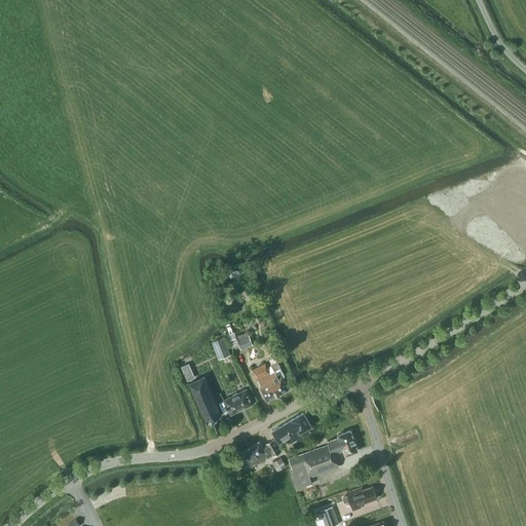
[(237,340),(241,350),(253,345),(249,335),(247,332),(237,336),(238,339),(237,340)]
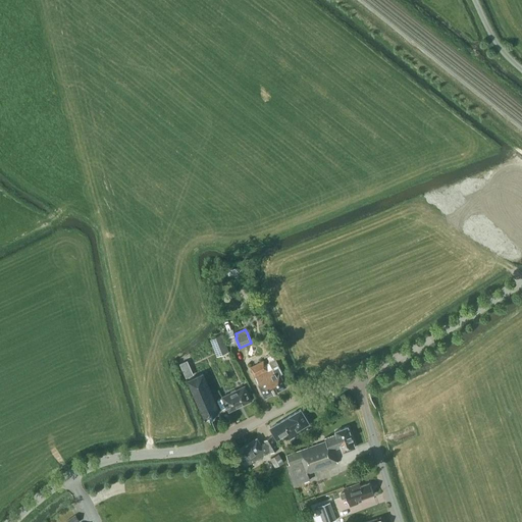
[(222,334),(210,338),(217,357),(229,352),(222,334)]
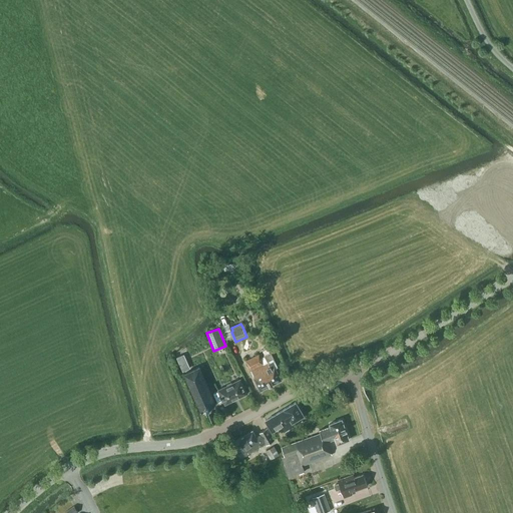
[(181,363),(195,357),(192,348),(177,355),(181,363)]
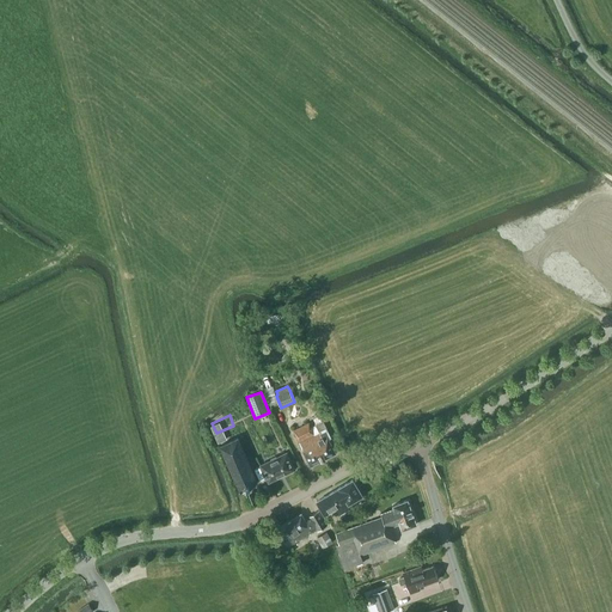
[(310,422),(294,429),(311,465),(336,452),(329,439),(331,438),(323,422),(312,427),(310,422)]
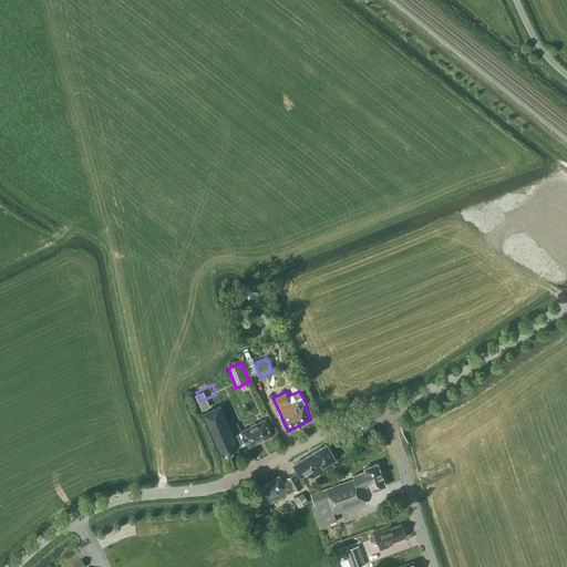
[(223,454),(239,446),(220,405),(204,413),(223,454)]
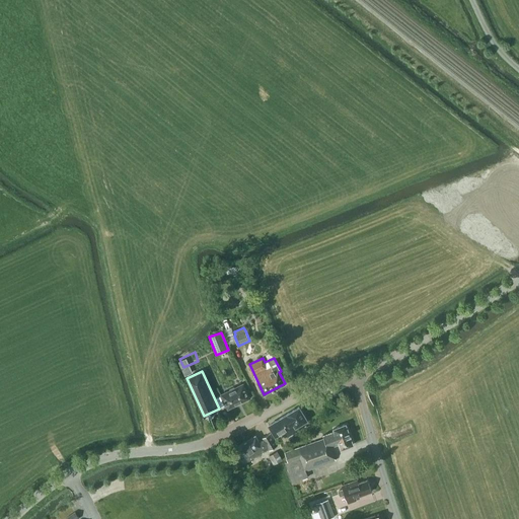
[(243,383),(221,394),(228,409),(249,397),(243,383)]
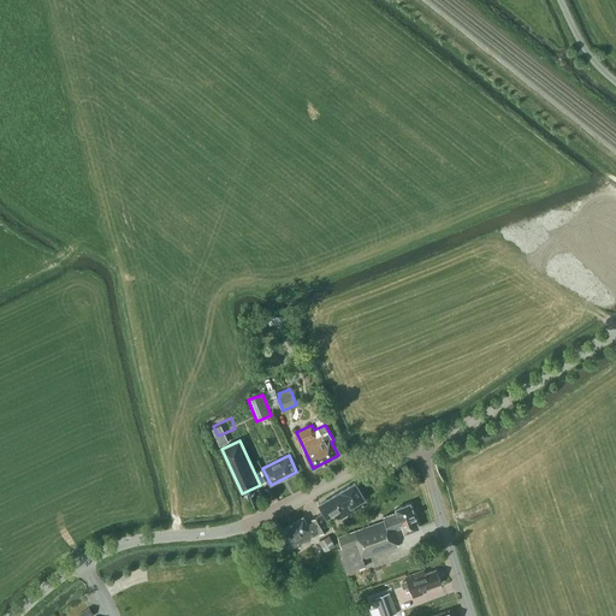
[(356,510),(354,505),(365,498),(355,481),(341,490),(341,491),(319,504),(327,519),(339,511),(343,517),(356,510)]
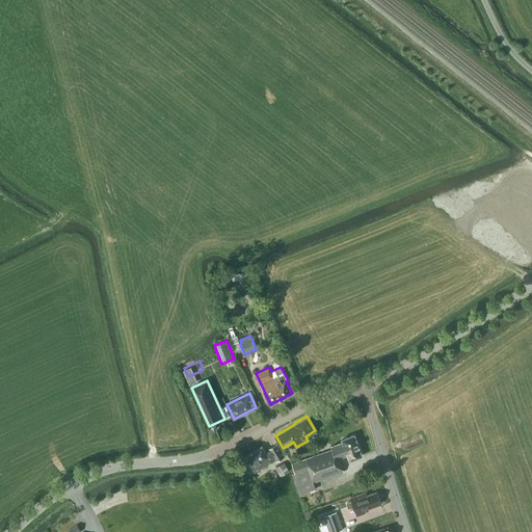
[(324,437),(331,433),(329,428),(322,433),(324,437)]
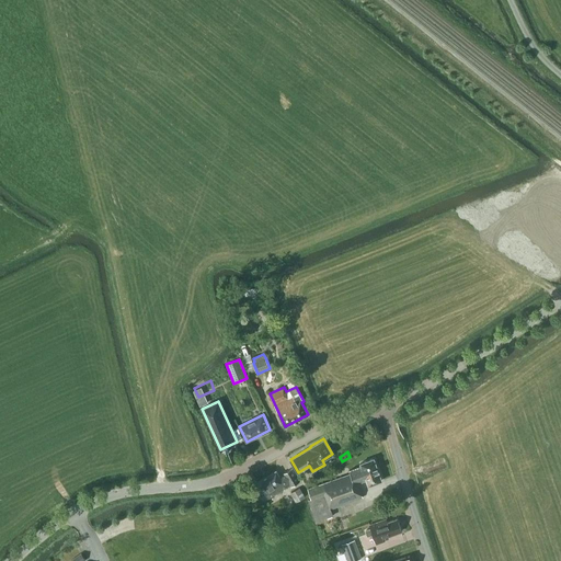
[(308,489),(311,499),(309,500),(317,522),(333,515),(331,508),(363,497),(357,482),(367,479),(368,485),(381,480),(374,458),(361,464),(362,466),(348,470),(350,473),(308,489)]
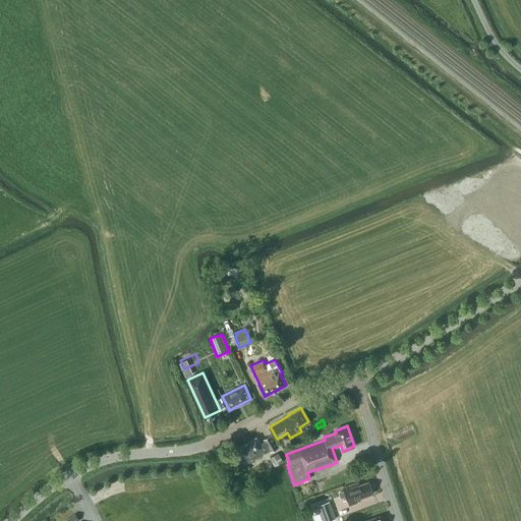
[(234,455),(237,460),(241,457),(246,465),(269,452),(279,447),(271,435),(264,439),(264,440),(259,442),(256,437),(236,449),(238,452),(234,455)]
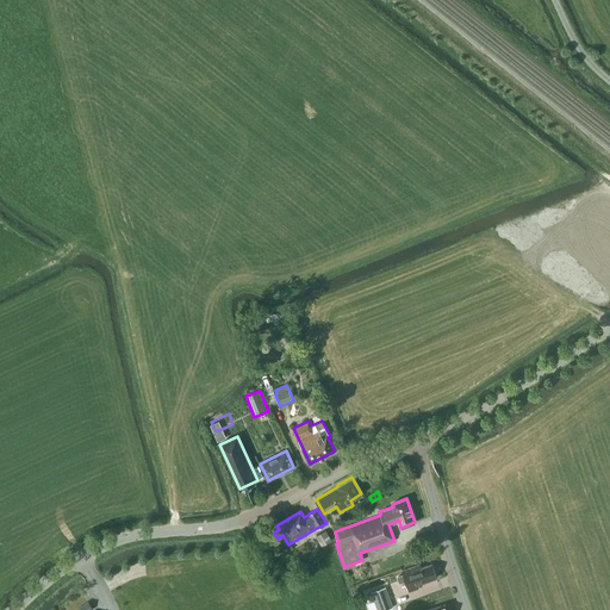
[(332,540),(325,529),(316,536),(322,546),(332,540)]
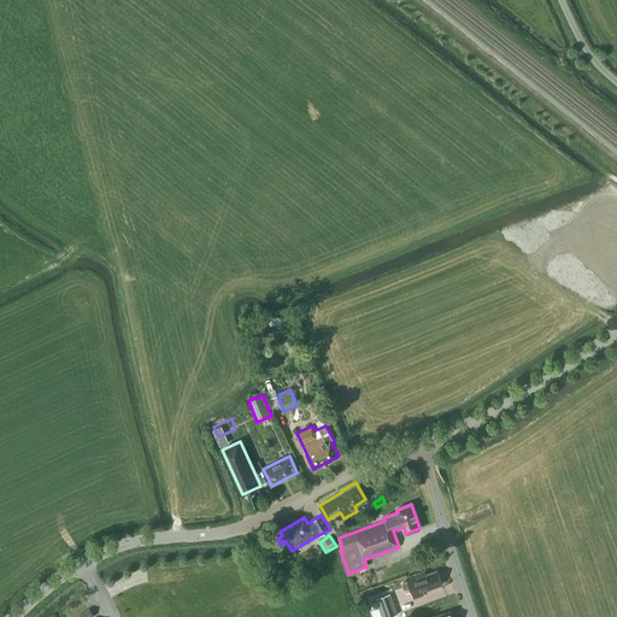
[(436,570),(425,575),(424,571),(407,577),(409,581),(403,583),(405,588),(410,587),(415,598),(423,594),(422,591),(441,583),(436,570)]
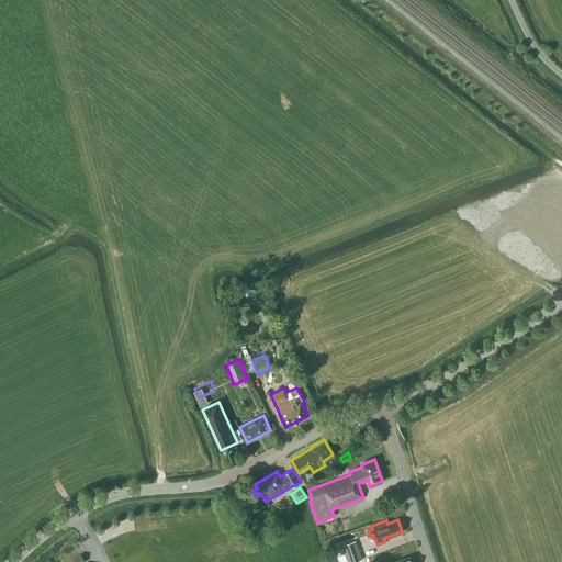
[(343,546),(348,561),(353,561),(362,559),(356,540),(343,546)]
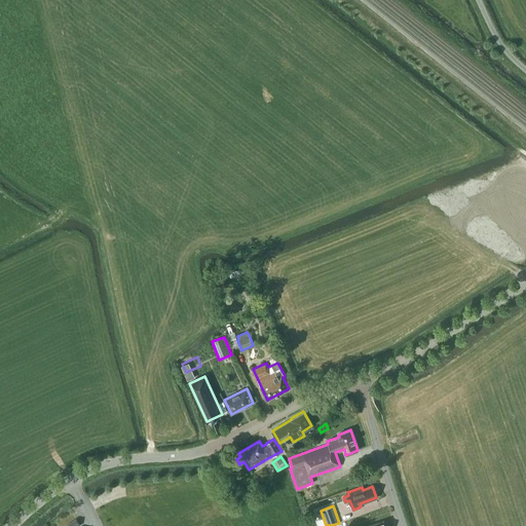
All buildings are outlined.
